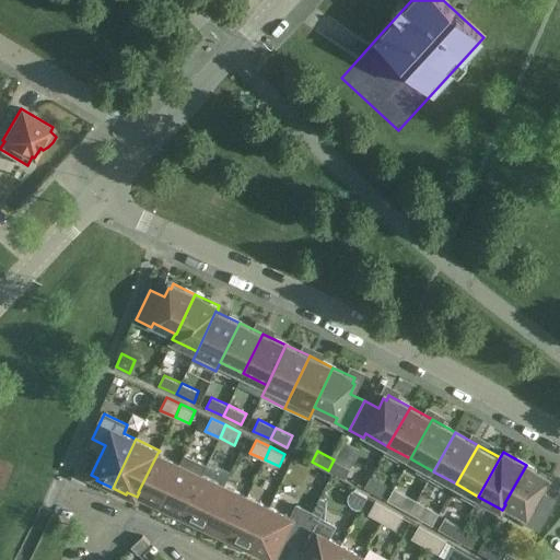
[(179,464),(158,453),(138,492),(139,492),(148,497),(147,500),(160,505),(179,464)]
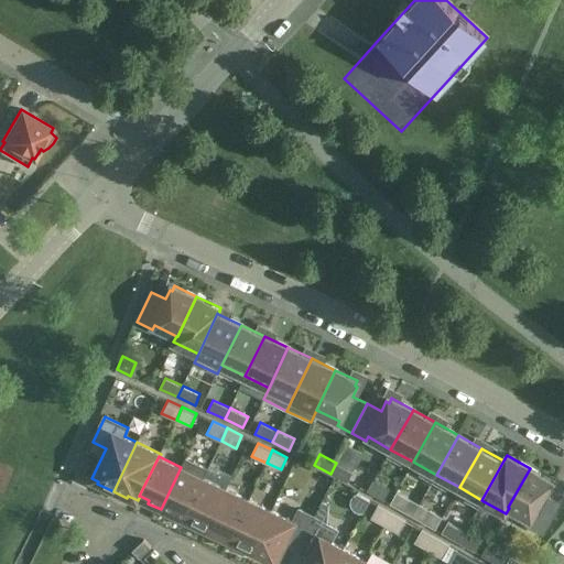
[(175,513),(185,518),(204,478),(203,477),(207,468),(185,457),(181,467),(161,509),(174,516),(175,513)]
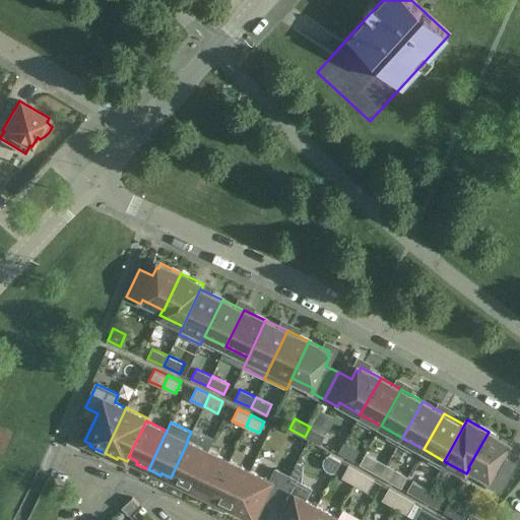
[(325,435),(310,427),(305,437),(320,445),(325,435)]
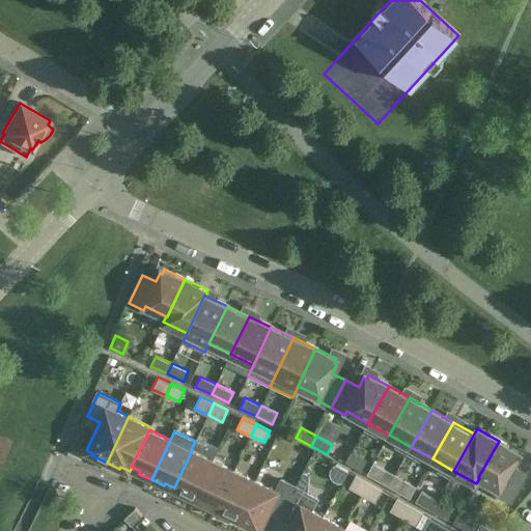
[(478,477),(479,478),(500,488),(497,493),(511,501),(526,474),(513,467),(519,458),(516,456),(519,452),(499,441),(478,477)]
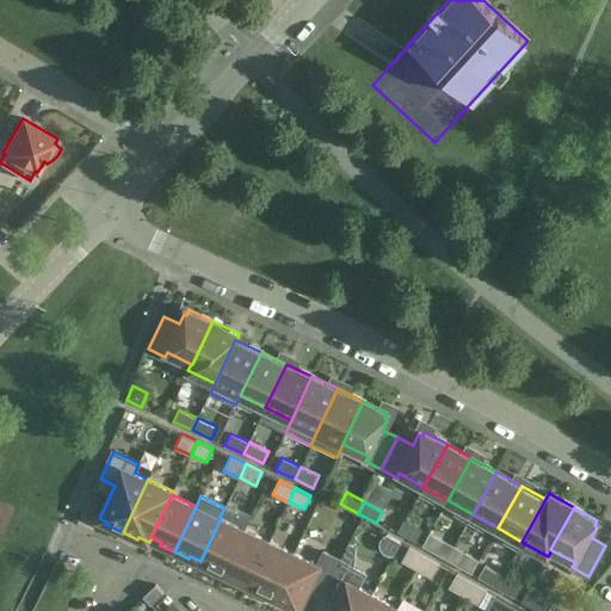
[(245,530),(221,518),(201,561),(210,566),(209,568),(223,575),(245,530)]
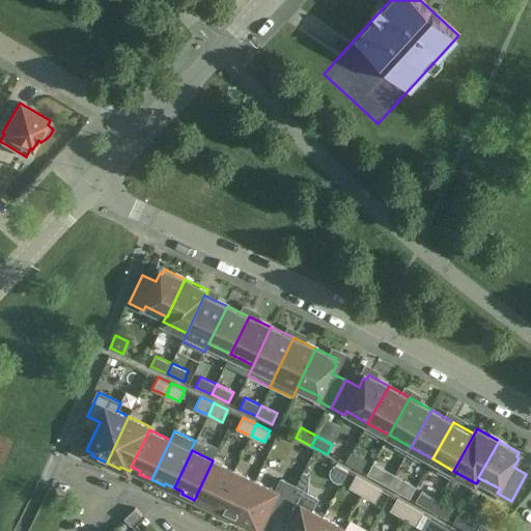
[(367,460),(352,451),(345,462),(362,471),(367,460)]
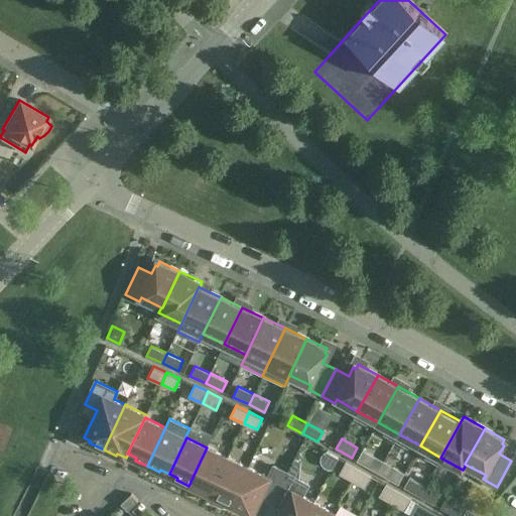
[(228,457),(207,447),(188,486),(201,491),(202,489),(211,493),(228,457)]
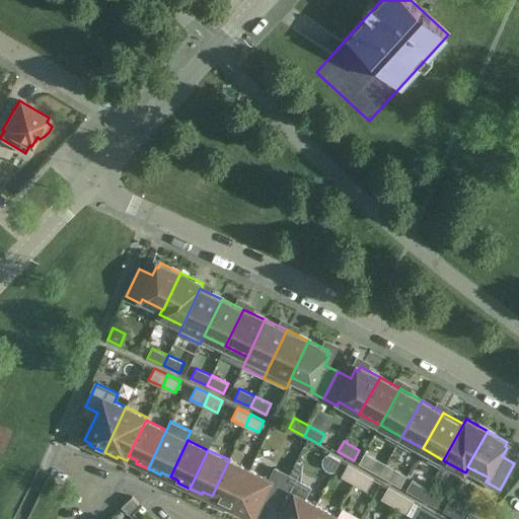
[(366,451),(359,463),(365,466),(380,474),(385,464),(386,463),(366,451)]
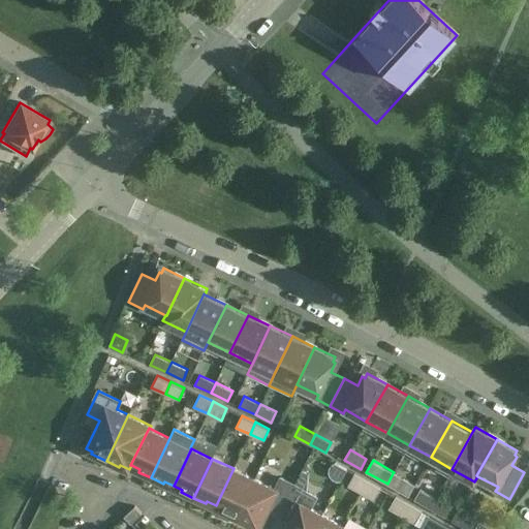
[(341,479),(346,468),(335,462),(333,462),(332,464),(330,465),(329,466),(329,468),(329,470),(329,472),(329,473),(330,475),(331,476),(332,478),(334,478),(335,479),(337,479),(339,479),(341,479)]
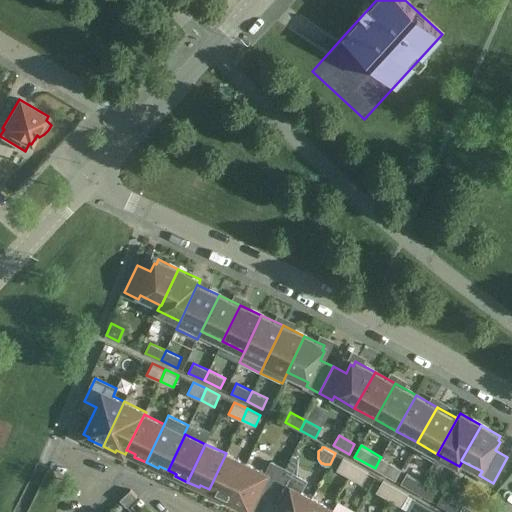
[(246,463),(226,453),(209,489),(218,494),(217,496),(228,501),(246,463)]
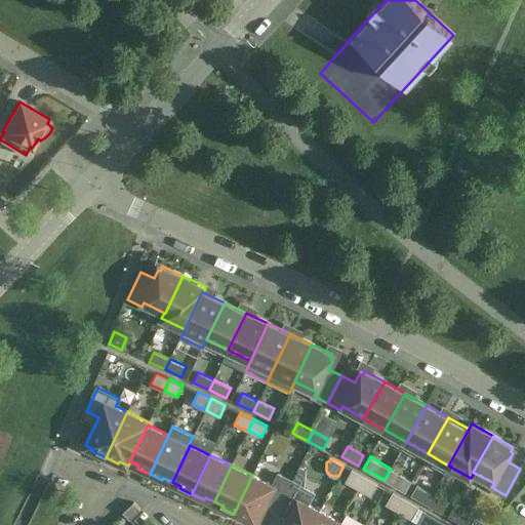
[(299,467),(295,475),(301,479),(305,479),(306,470),(299,467)]
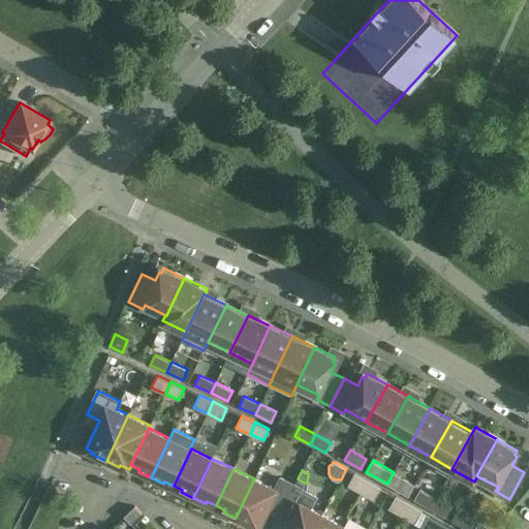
[(393,473),(387,484),(403,493),(409,496),(415,484),(394,472),(393,473)]
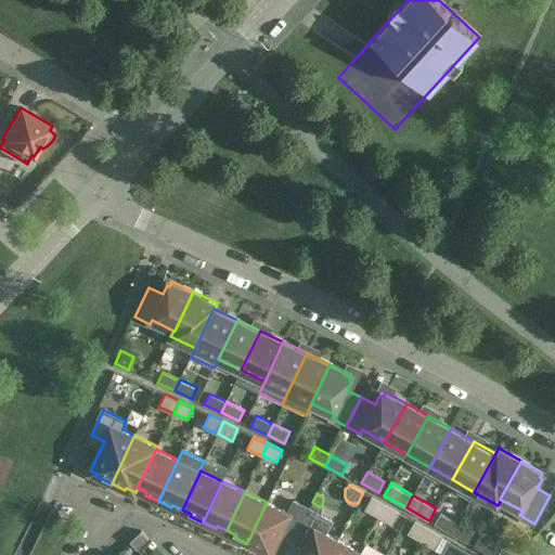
[(365,508),(379,516),(386,504),(372,497),(365,508)]
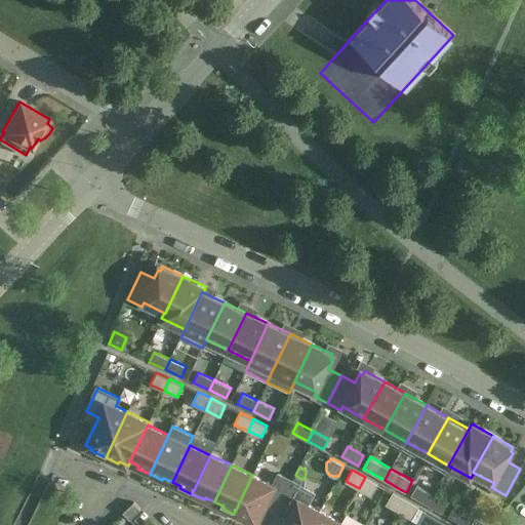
[(274,485),(252,475),(234,514),(250,522),(251,519),(257,522),(269,498),(280,505),(292,481),(279,474),(274,485)]
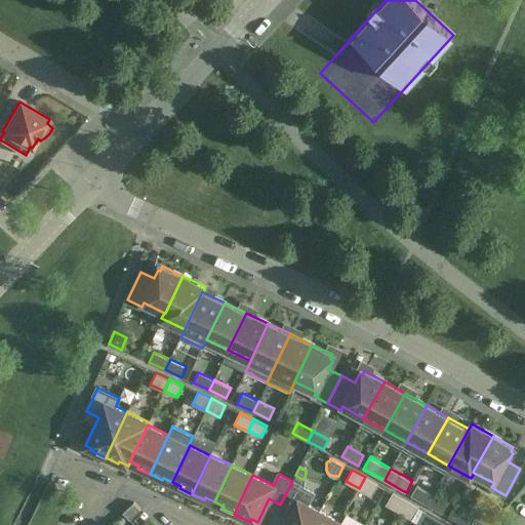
[(365,477),(359,488),(371,495),(378,484),(365,477)]
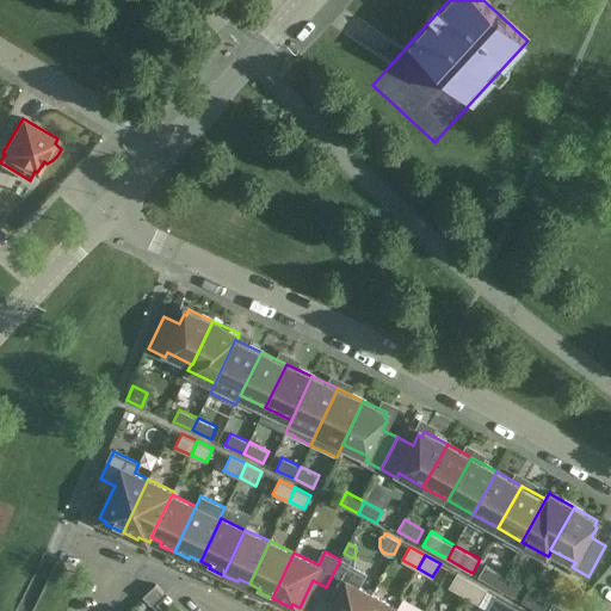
[(340,560),(326,587),(339,596),(329,610),(362,610),(371,593),(358,586),(365,574),(340,560)]
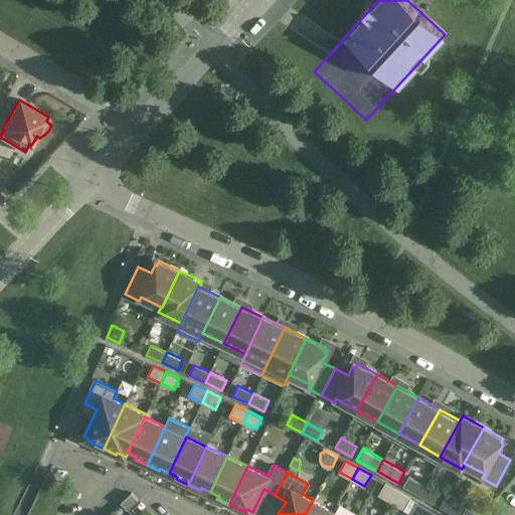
[(418,494),(424,485),(409,476),(403,486),(418,494)]
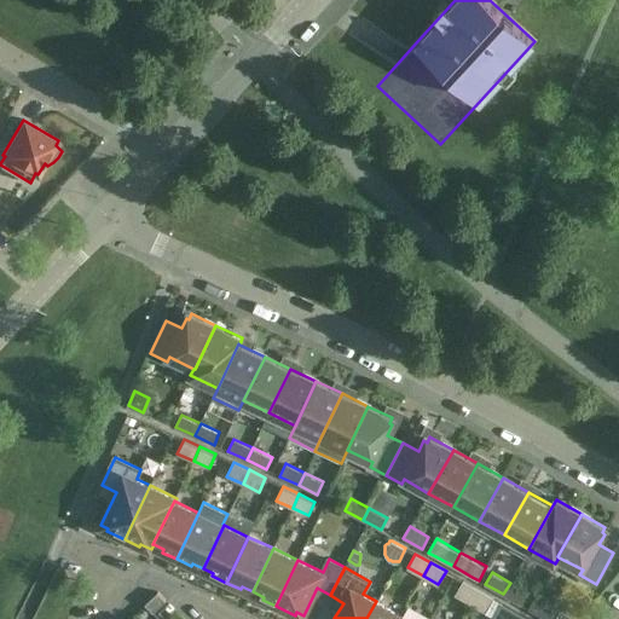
[(470,603),(478,589),(463,580),(456,594),(470,603)]
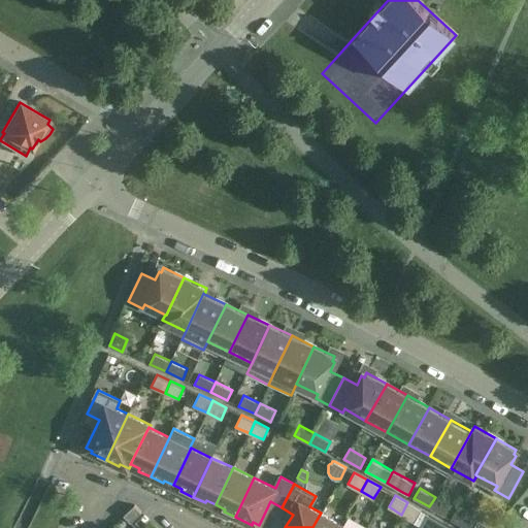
[(451,505),(435,497),(429,506),(444,516),(451,505)]
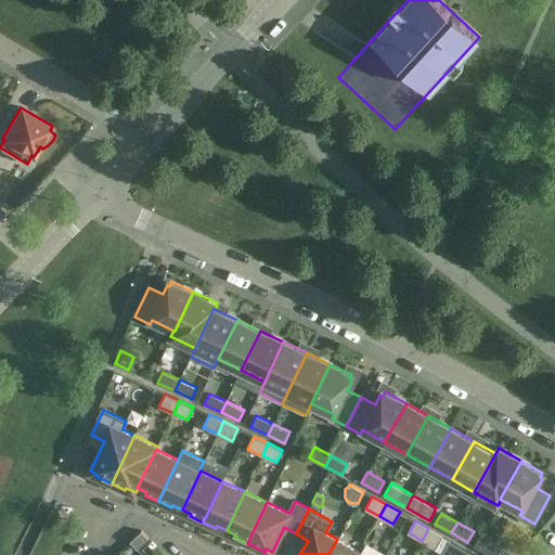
[(428,528),(422,541),(436,549),(442,536),(428,528)]
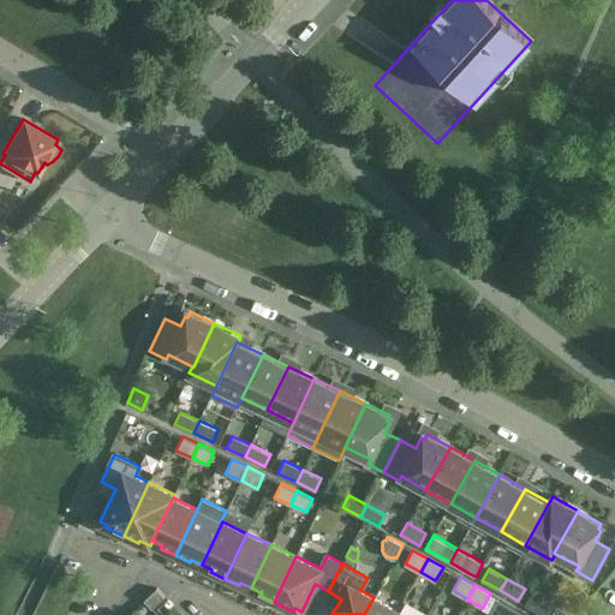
[(165,596),(157,587),(144,599),(153,608),(165,596)]
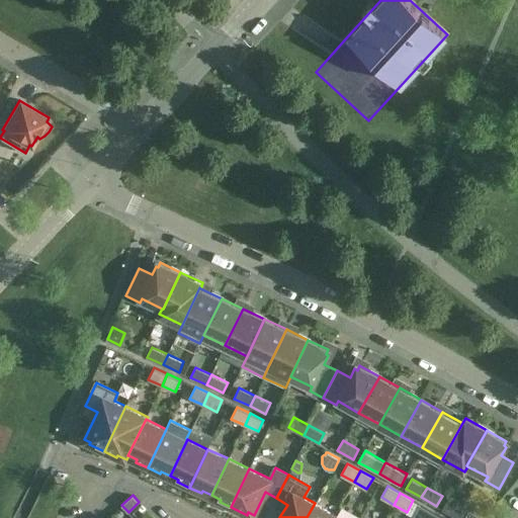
[(442,510),(456,517),(464,517),(469,510),(458,504),(448,498),(442,510)]
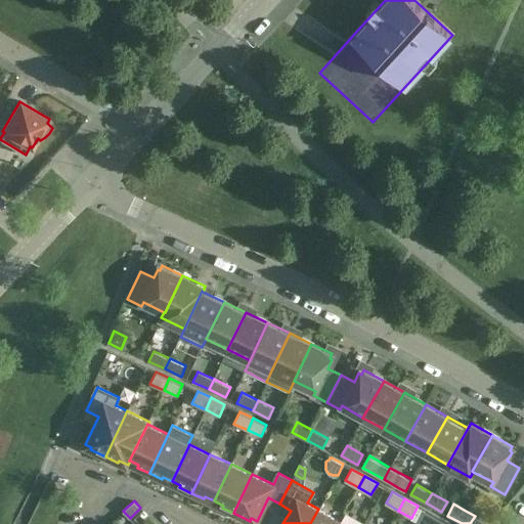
[(337,523),(339,521),(318,509),(310,523),(337,523)]
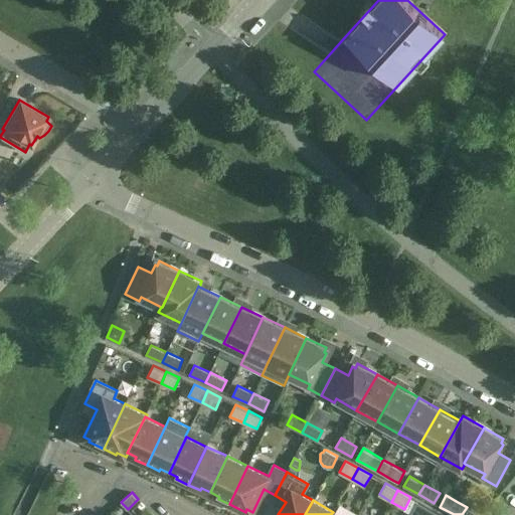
All buildings are outlined.
